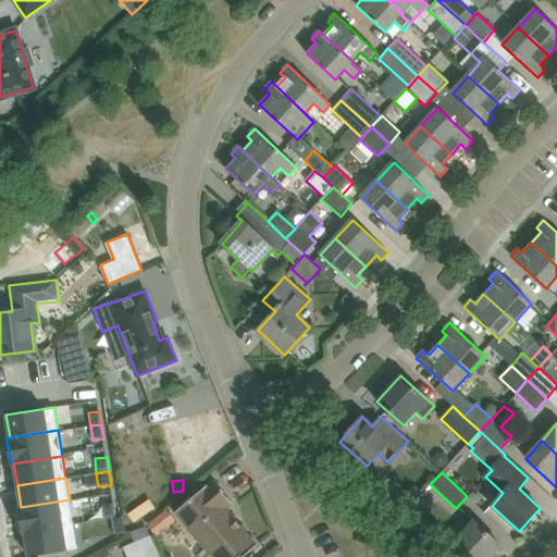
[(243,556),(257,545),(225,507),(232,502),(213,480),(175,511),(206,547),(197,555),(197,556),(243,556)]
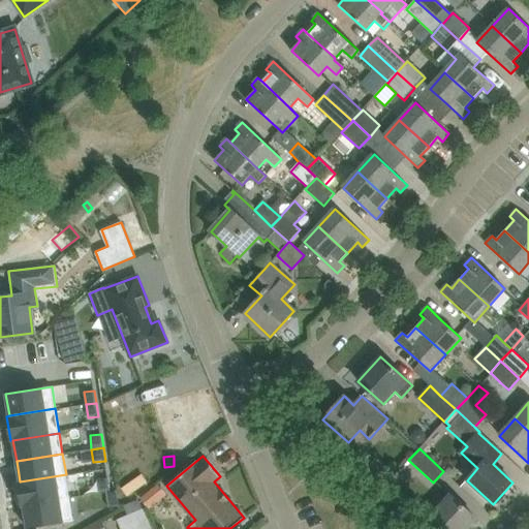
[(387,468),(376,479),(384,487),(395,475),(387,468)]
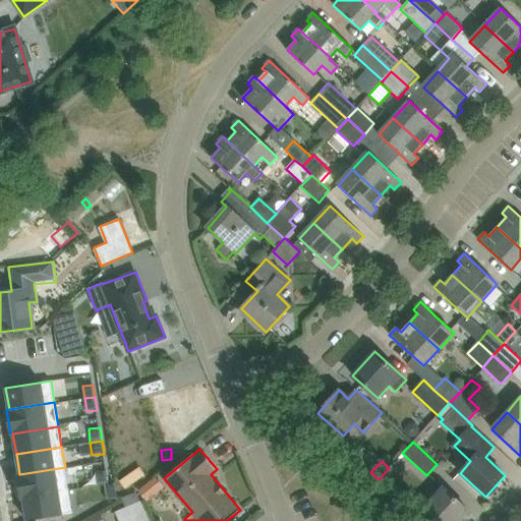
[(68,491),(65,467),(19,474),(17,475),(20,499),(23,499),(68,491)]
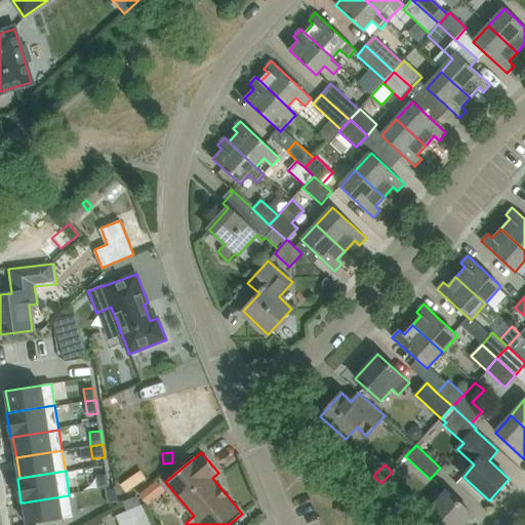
[(107,475),(95,476),(97,489),(105,488),(109,487),(107,475)]
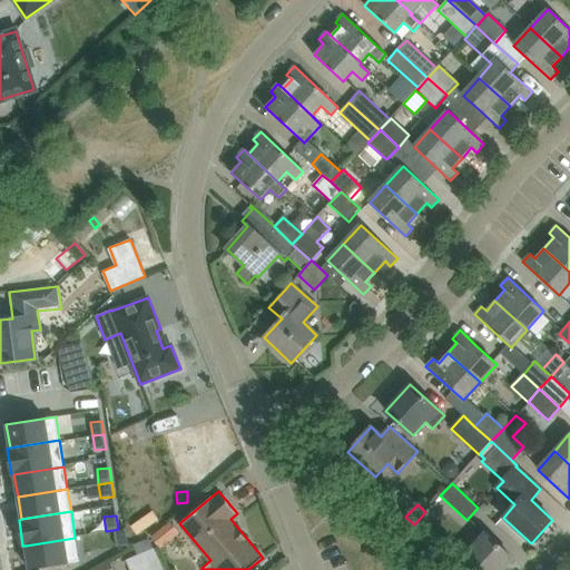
[(118,529),(114,530),(116,547),(127,546),(125,528),(118,529)]
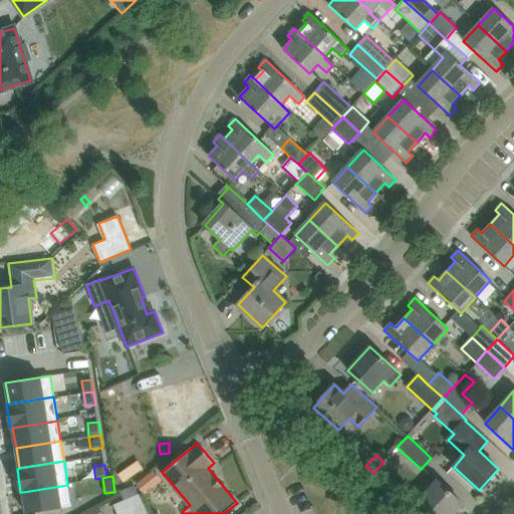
[(450,513),(462,502),(438,481),(416,504),(426,513),(450,513)]
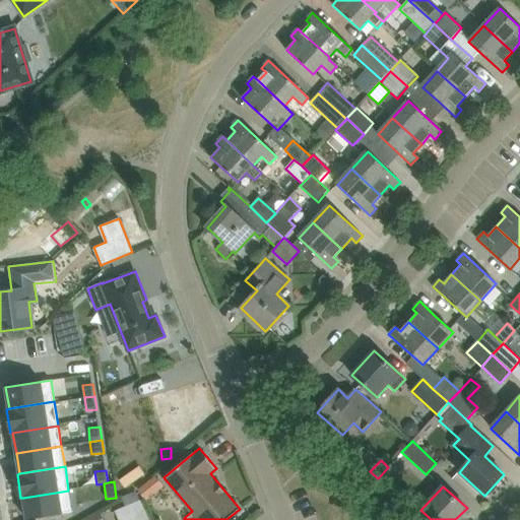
[(72,512),(68,491),(23,498),(26,519),(72,512)]
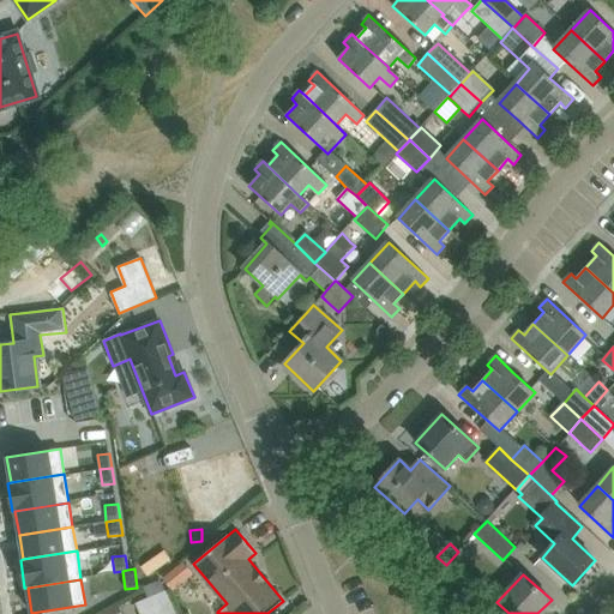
[(144,588),(148,597),(136,603),(139,613),(178,613),(168,589),(164,590),(161,581),(144,588)]
